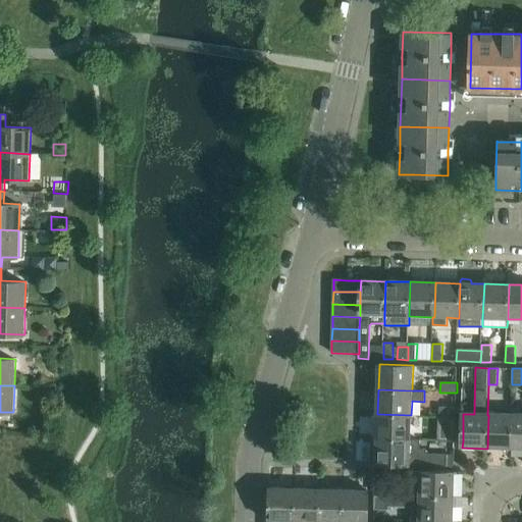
[(439,407),(439,416),(456,416),(456,407),(439,407)]
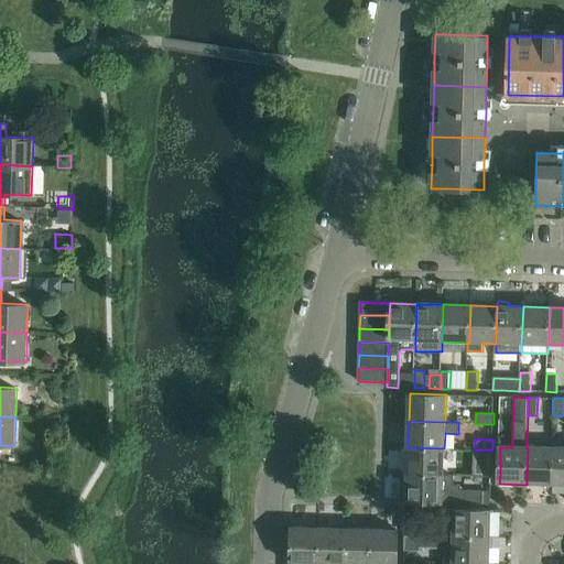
[(408,447),(408,474),(444,475),(444,448),(408,447)]
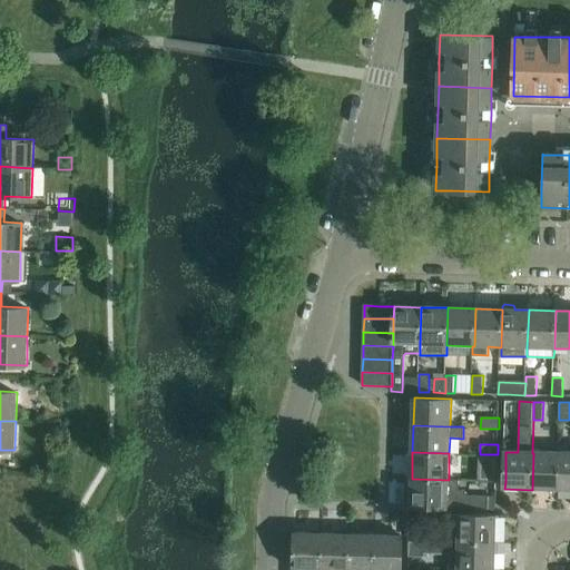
[(533,453),(532,490),(559,490),(560,453),(533,453)]
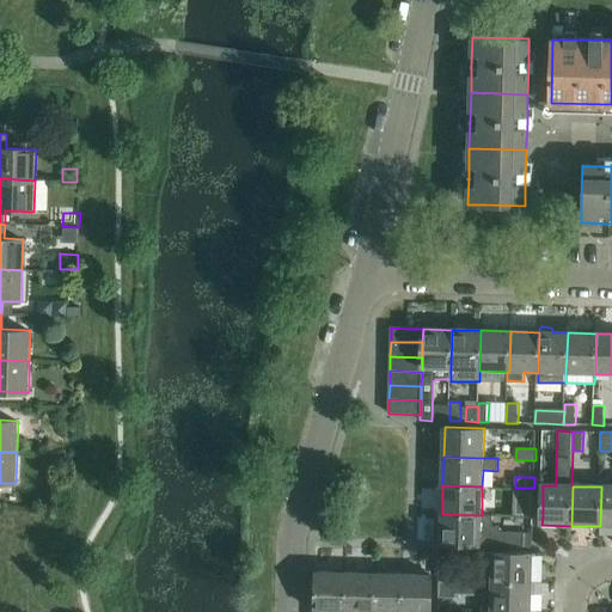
[(611,487),(601,487),(600,526),(611,526),(611,487)]
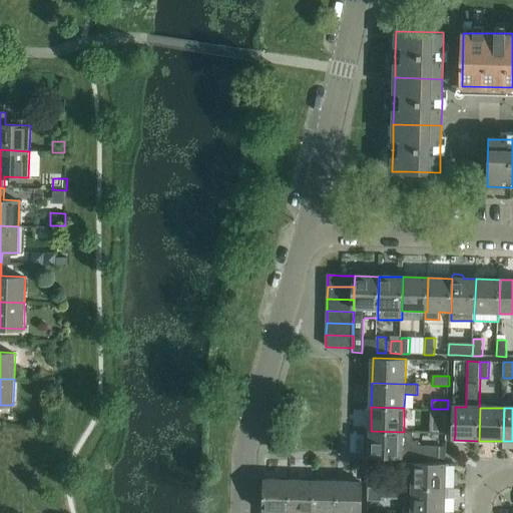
[(431,430),(431,433),(447,433),(447,432),(448,411),(432,410),(431,424),(431,430)]
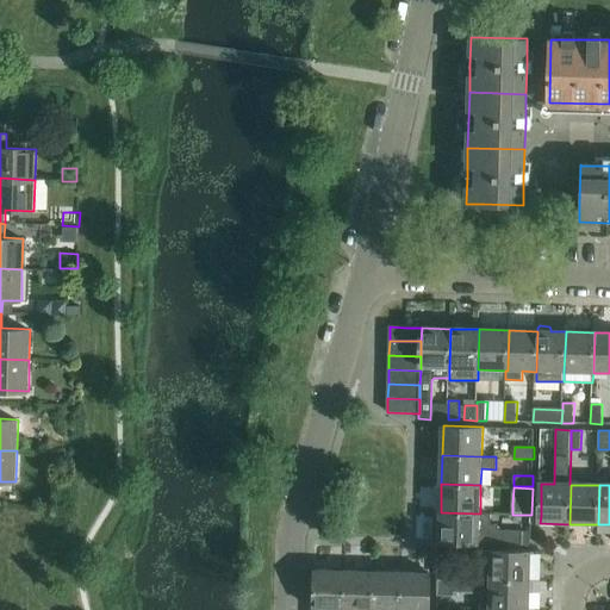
[(434,524),(434,542),(440,542),(479,543),(512,545),(522,545),(523,530),(498,530),(498,524),(491,524),(491,514),(480,514),(441,512),(441,526),(434,524)]
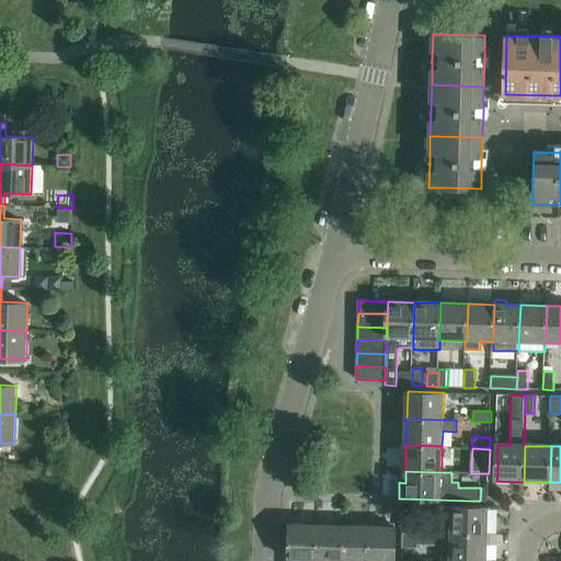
[(403,533),(403,534),(489,536),(489,508),(453,508),(453,506),(443,506),(443,512),(438,517),(430,524),(420,524),(403,523),(403,533)]
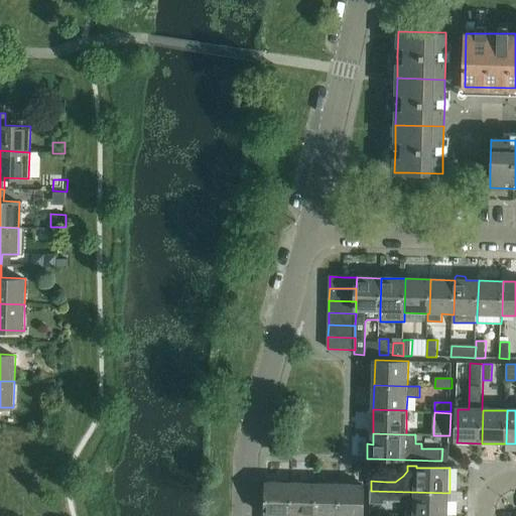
[(267,482),(265,515),(290,515),(291,483),(267,482)]
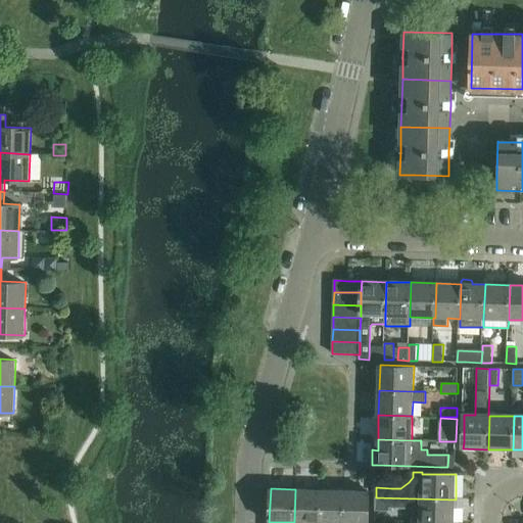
[(295,489),(294,522),(319,522),(320,489),(295,489)]
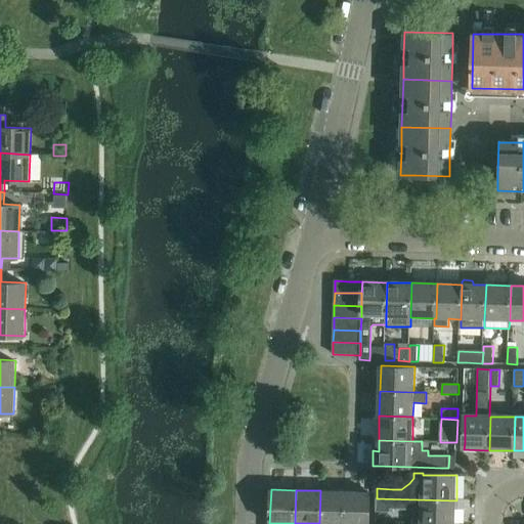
[(320,490),(319,523),(343,523),(345,491),(320,490)]
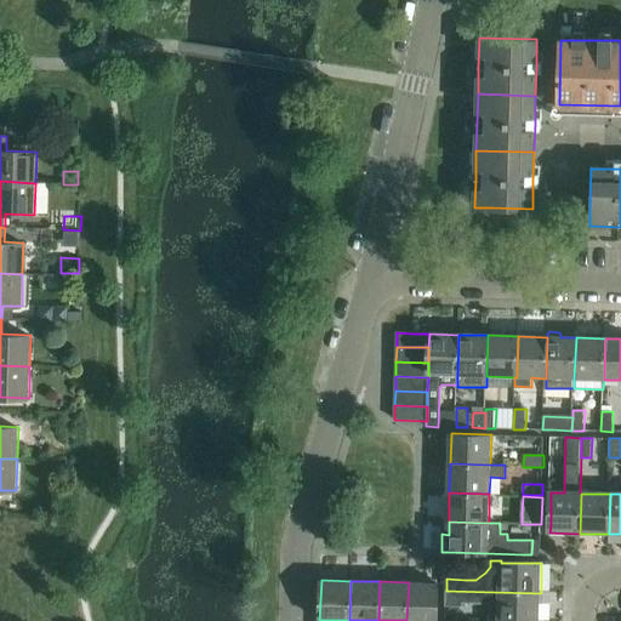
[(409,582),(406,620),(437,620),(438,608),(438,584),(409,582)]
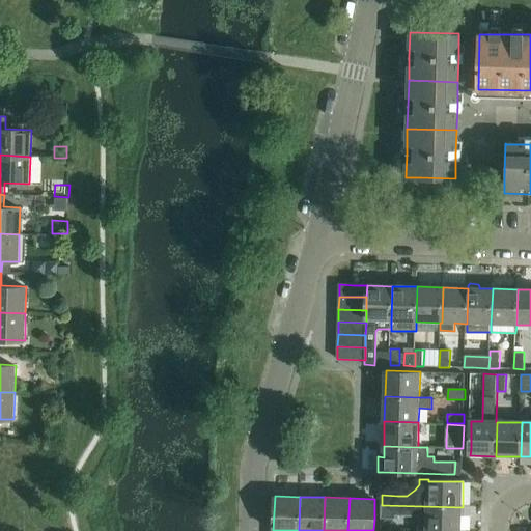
[(382,505),(381,516),(394,518),(395,513),(420,514),(420,529),(427,529),(427,530),(460,530),(463,507),(382,505)]
